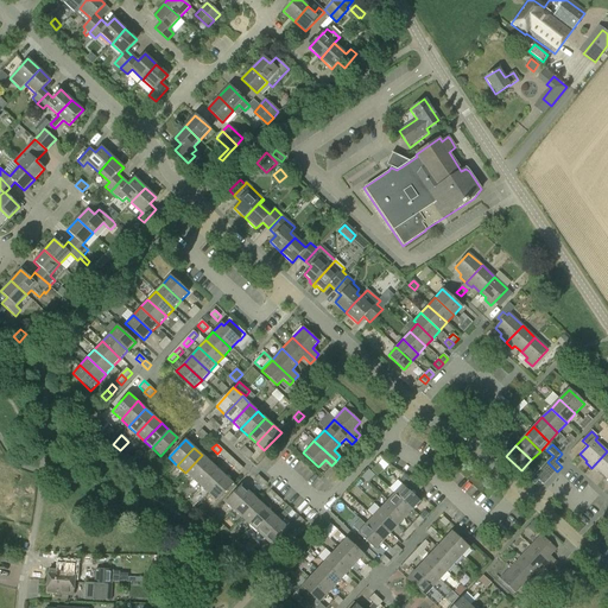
[(227,455),(221,449),(217,454),(223,458),(227,455)]
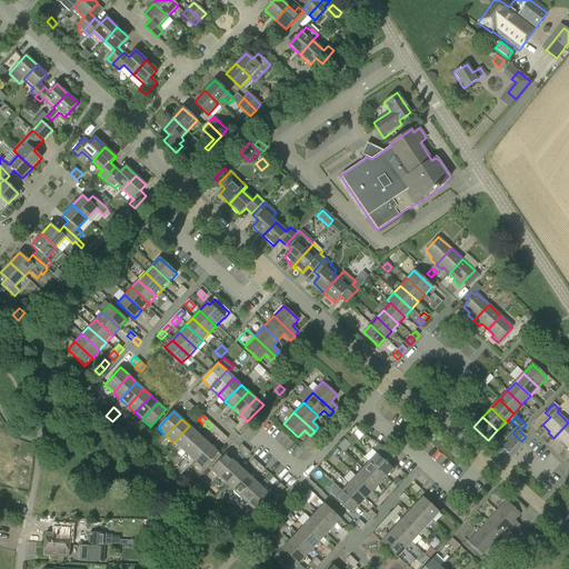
[(567,447),(568,443),(568,422),(553,438),(559,443),(560,441),(567,447)]
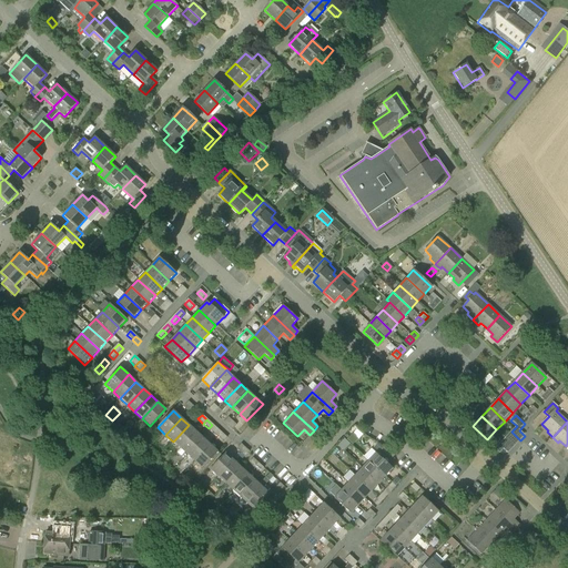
[(189,425),(173,442),(181,448),(196,432),(189,425)]
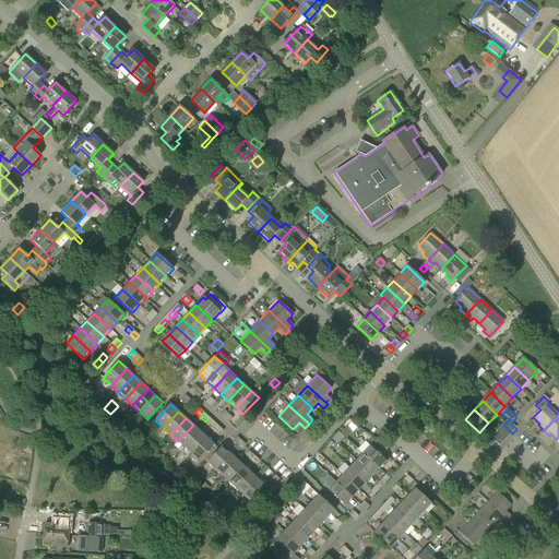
[(209,425),(214,430),(218,426),(213,421),(209,425)]
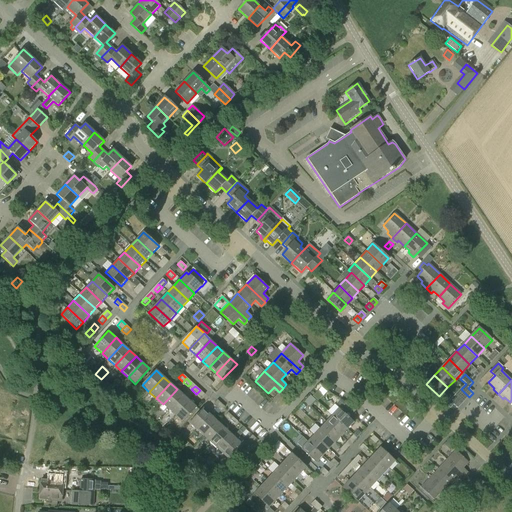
[(177,389),(163,404),(169,410),(183,395),(177,389)]
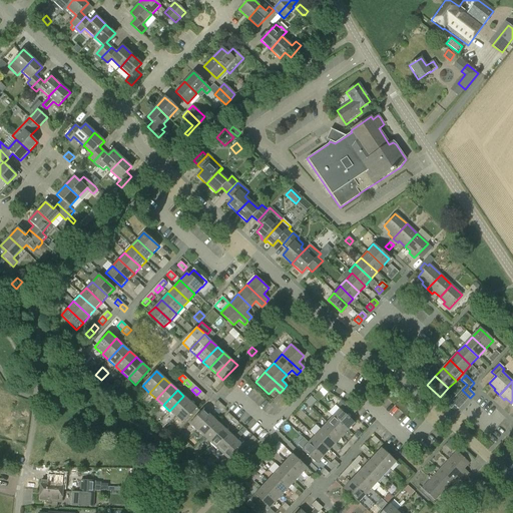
[(462,390),(451,401),(455,406),(459,409),(470,398),(462,390)]
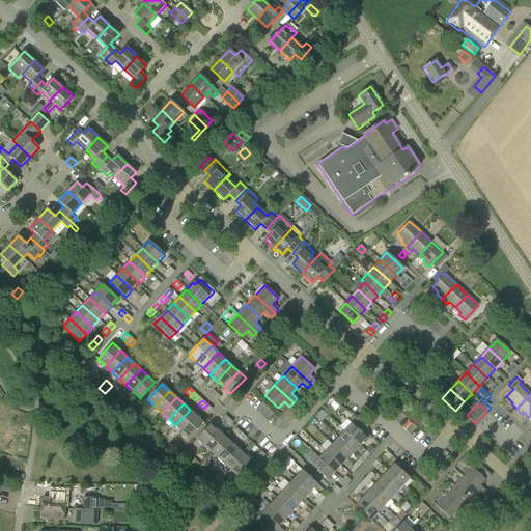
[(213,410),(207,404),(203,409),(208,414),(213,410)]
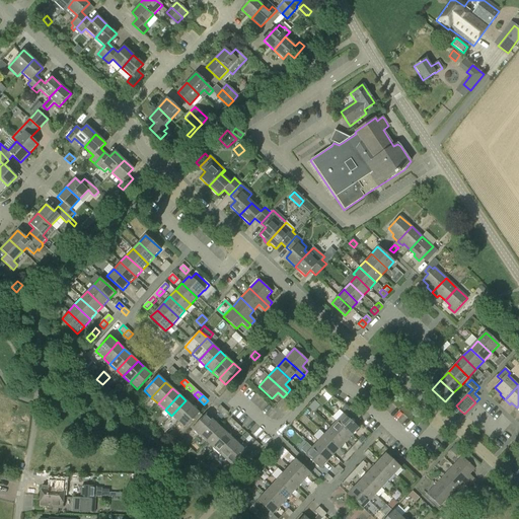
[(317,401),(322,406),(327,401),(322,396),(317,401)]
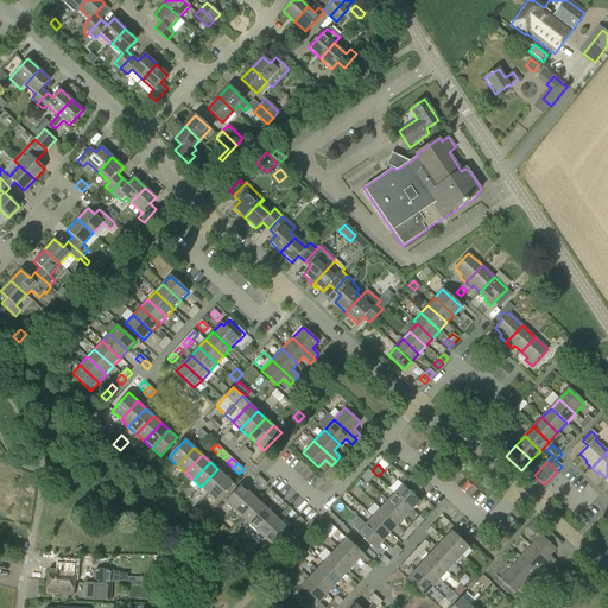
[(217,469),(201,487),(208,494),(226,476),(217,469)]
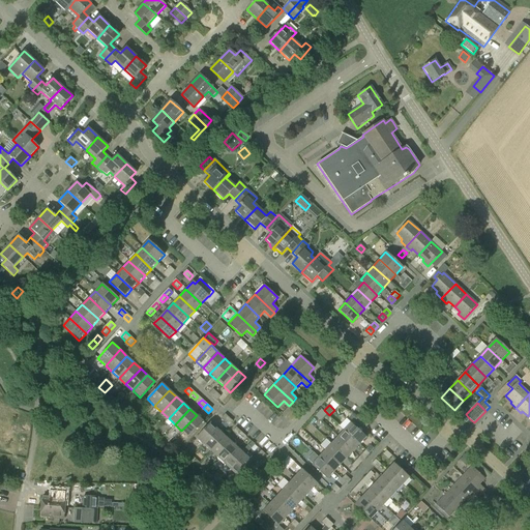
[(470,419),(466,414),(462,419),(466,423),(470,419)]
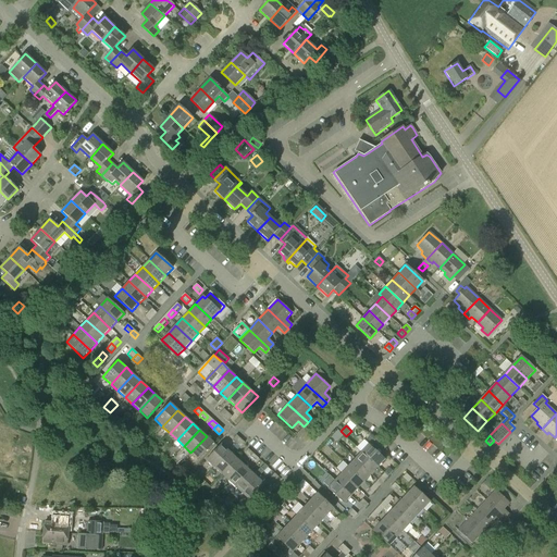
[(214,443),(207,436),(190,453),(198,460),(214,443)]
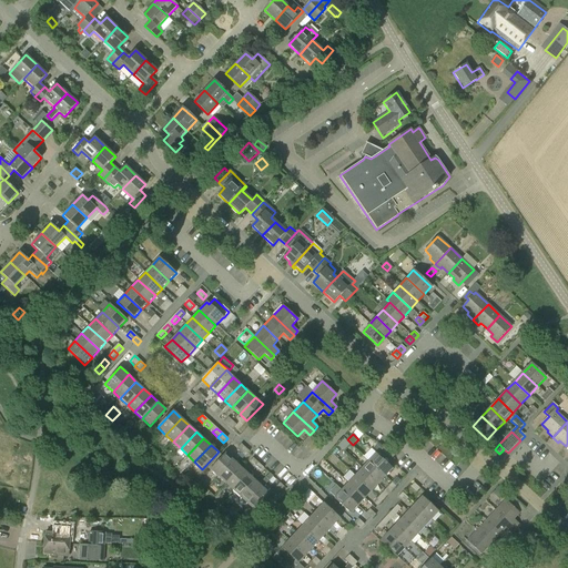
[(381,450),(391,460),(395,455),(385,445),(384,447),(381,450)]
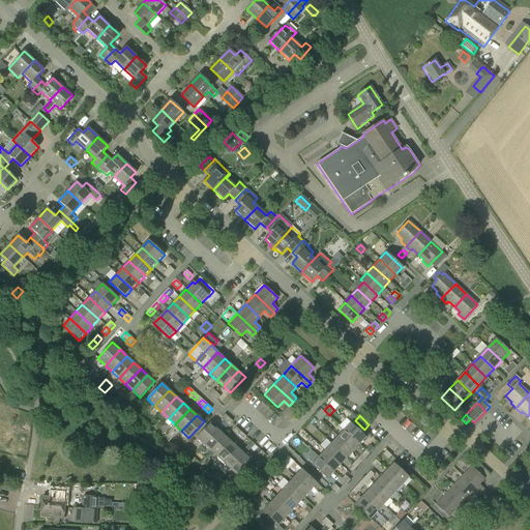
[(196,438),(203,445),(218,430),(210,422),(196,438)]
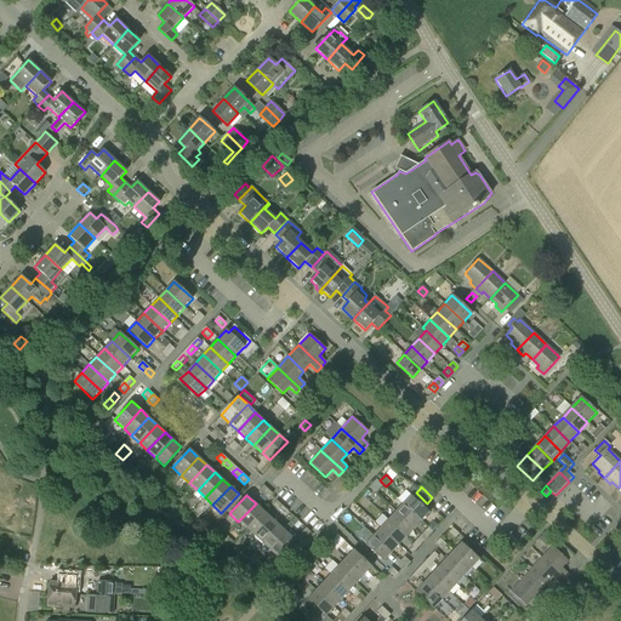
[(410,495),(403,503),(421,522),(429,513),(410,495)]
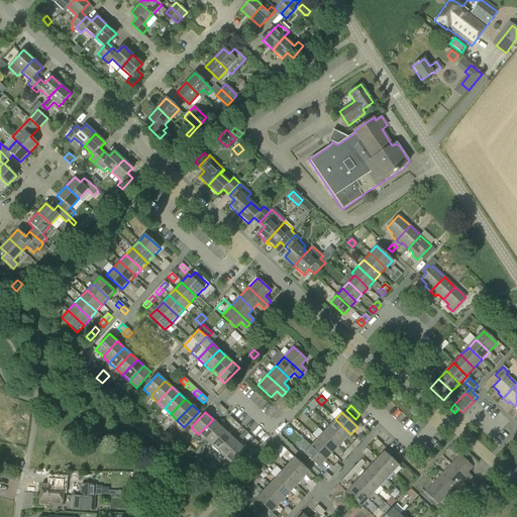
[(213,419),(198,434),(205,440),(220,425),(213,419)]
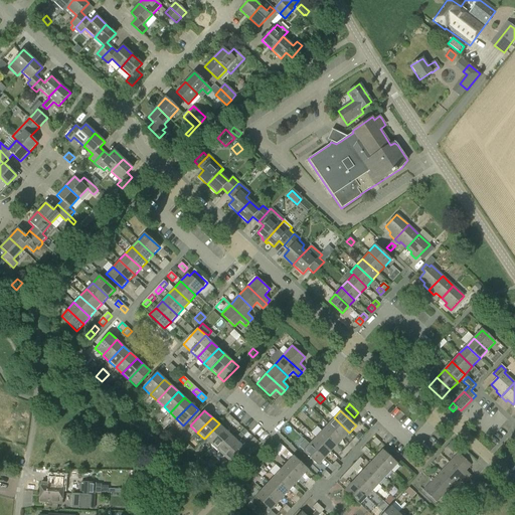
[(328,424),(343,439),(349,433),(334,417),(328,424)]
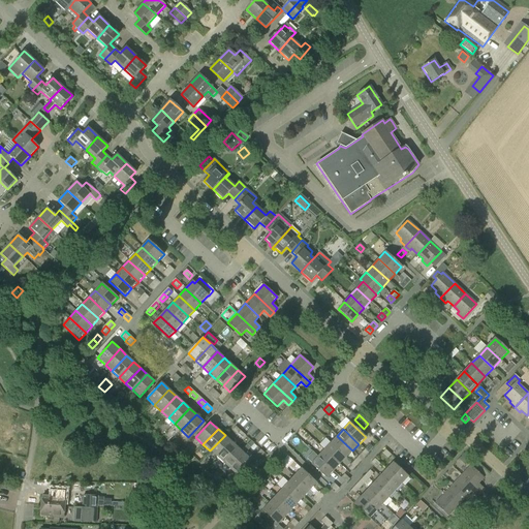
[(225,435),(210,450),(217,458),(231,441),(225,435)]
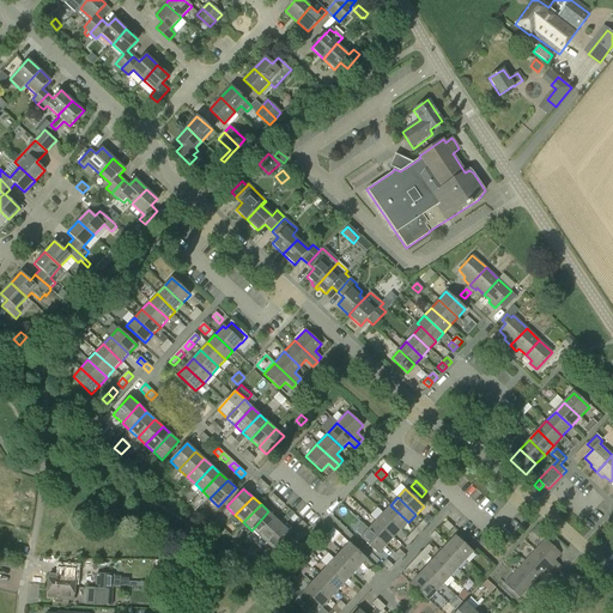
[(383,513),(401,530),(408,522),(390,505),(383,513)]
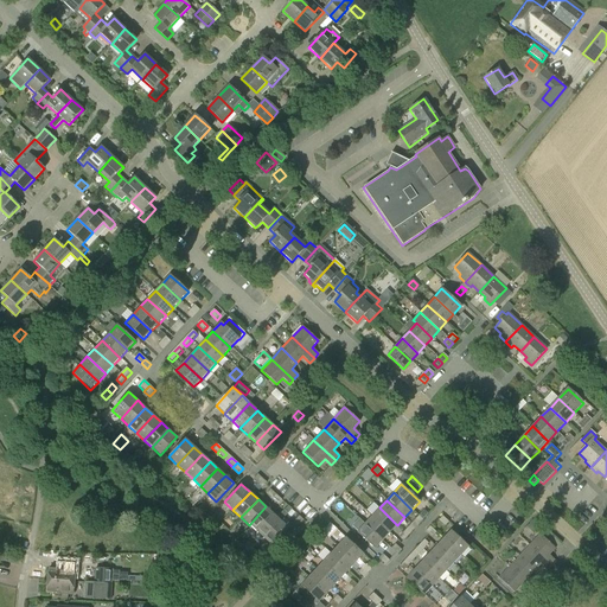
[(292,510),(286,504),(281,508),(288,513),(292,510)]
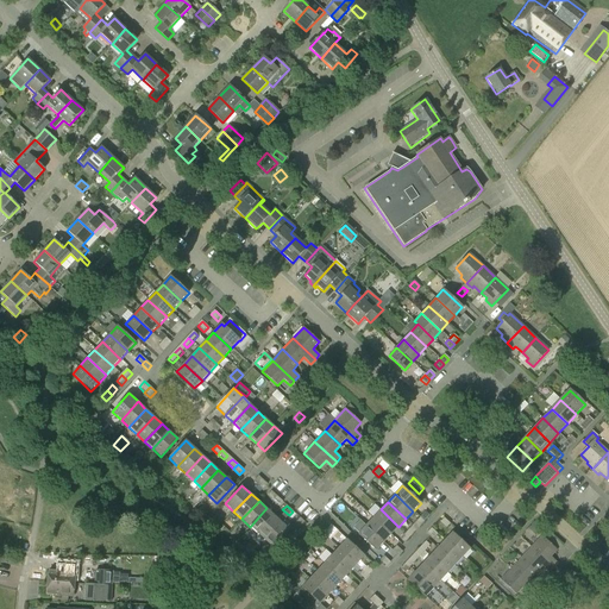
[(267,508),(250,527),(257,534),(274,515),(267,508)]
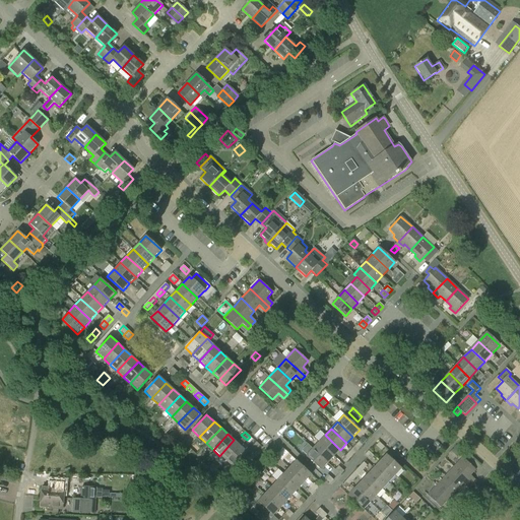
[(318,442),(334,456),(340,450),(325,435),(318,442)]
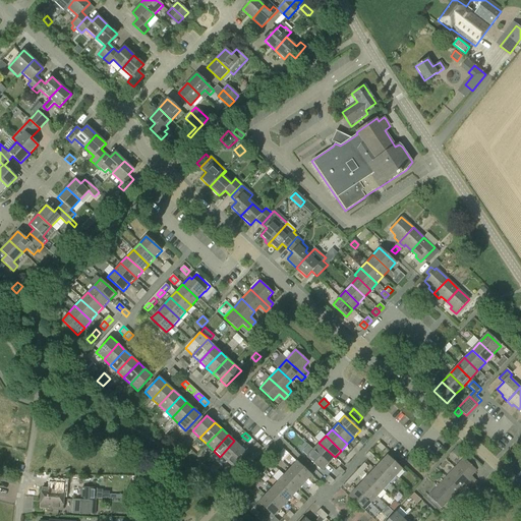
[(364,438),(359,443),(363,446),(367,441),(364,438)]
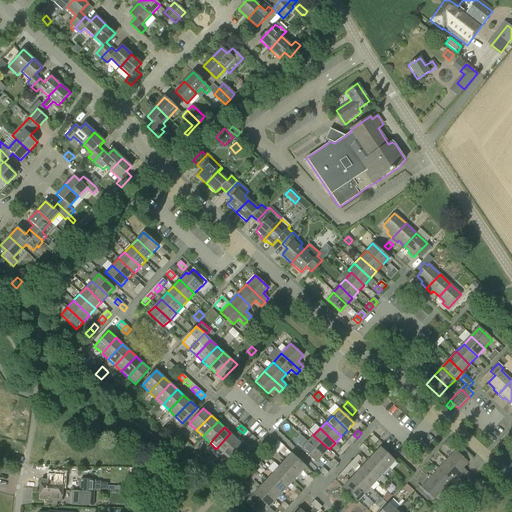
[(230,433),(216,449),(223,455),(237,440),(230,433)]
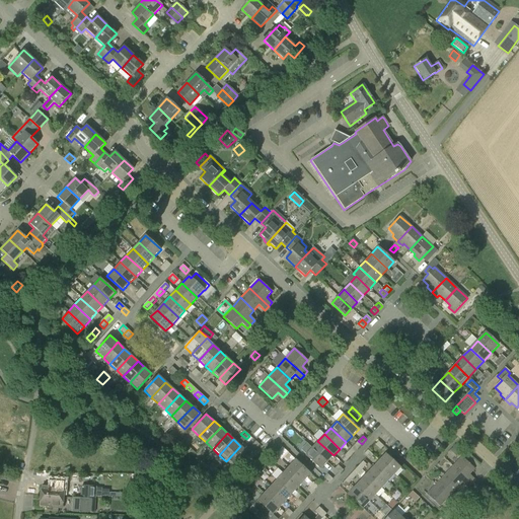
[(311,448),(327,462),(334,455),(317,441),(311,448)]
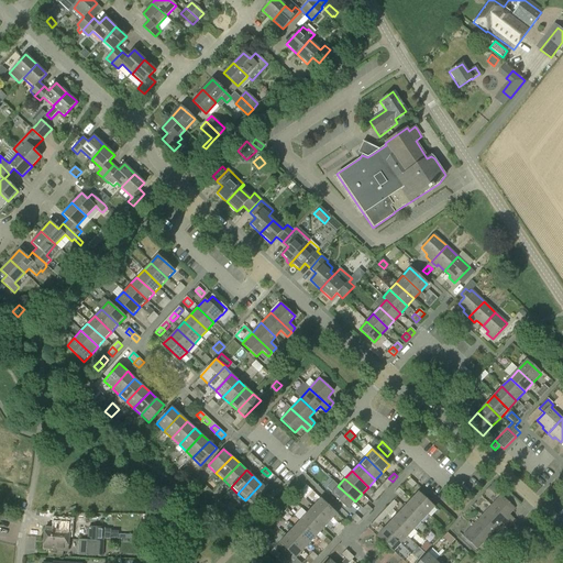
[(387,487),(393,482),(388,478),(383,484),(387,487)]
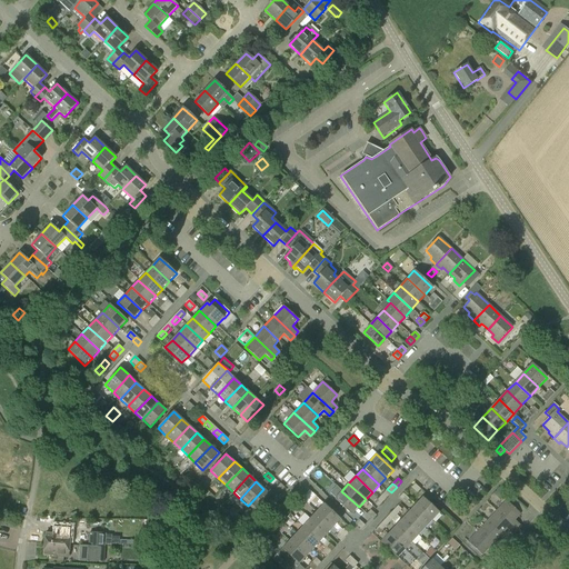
[(420,489),(415,483),(411,488),(417,493),(420,489)]
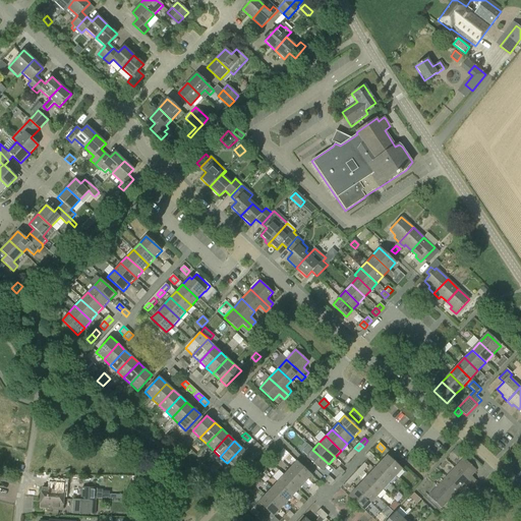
[(261,447),(256,444),(251,449),(255,452),(261,447)]
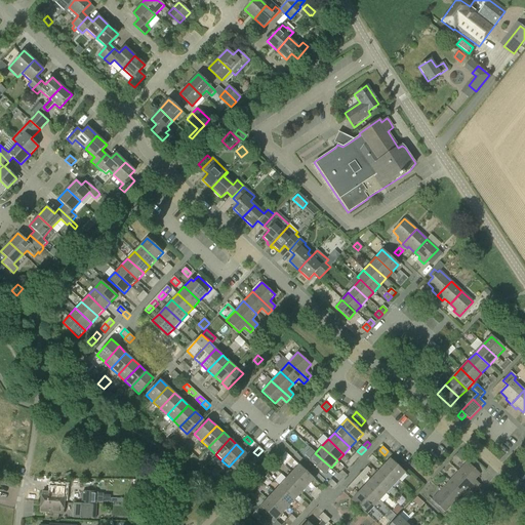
[(250,457),(243,451),(229,467),(235,473),(250,457)]
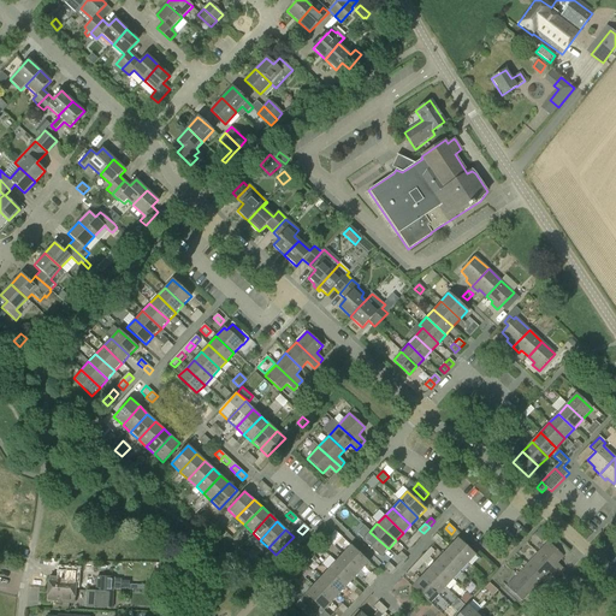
[(543,540),(548,535),(540,529),(535,534),(543,540)]
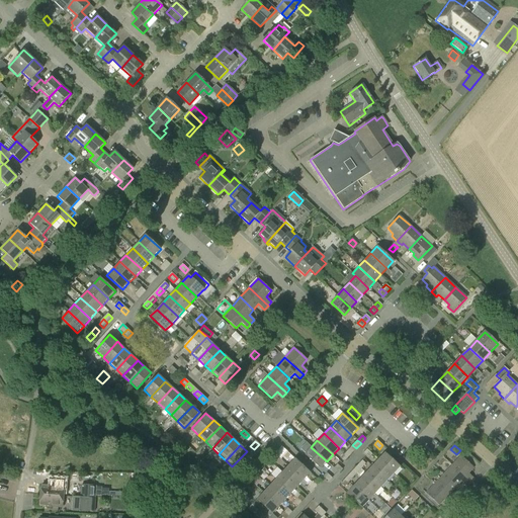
[(280,458),(286,451),(282,447),(278,451),(276,454),(275,454),(280,458)]
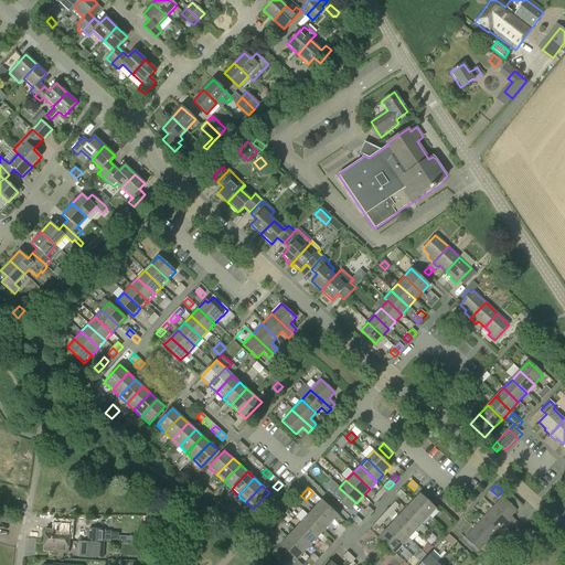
[(349,511),(356,503),(339,488),(332,496),(349,511)]
